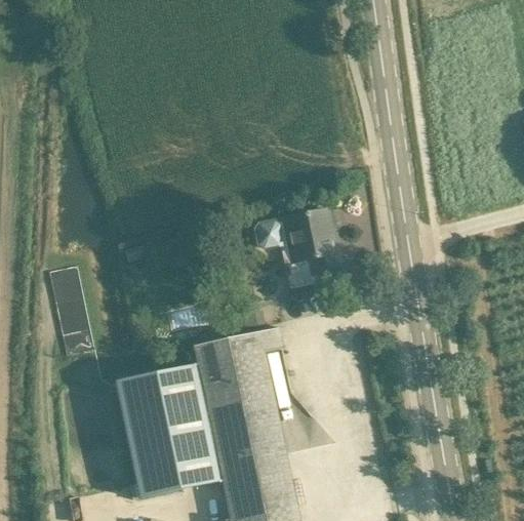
[(329,208),(328,207),(282,216),(282,219),(281,219),(276,216),(258,219),(254,227),(258,243),(265,247),(280,244),(282,246),(286,263),(290,287),(321,280),(319,270),(340,266),(333,232),(328,233),(323,209),(329,208)]
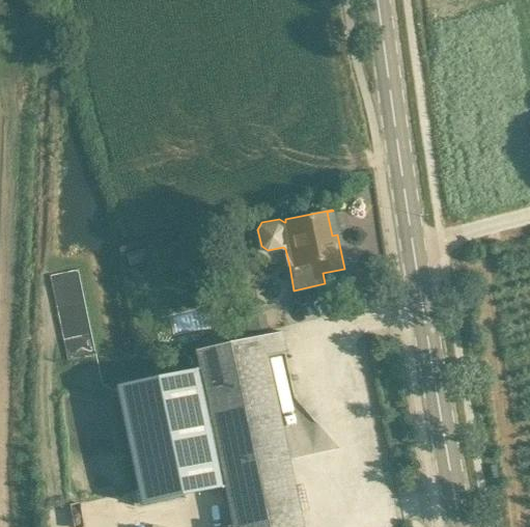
[(183,249),(187,248),(205,244),(202,228),(179,232),(183,249)]
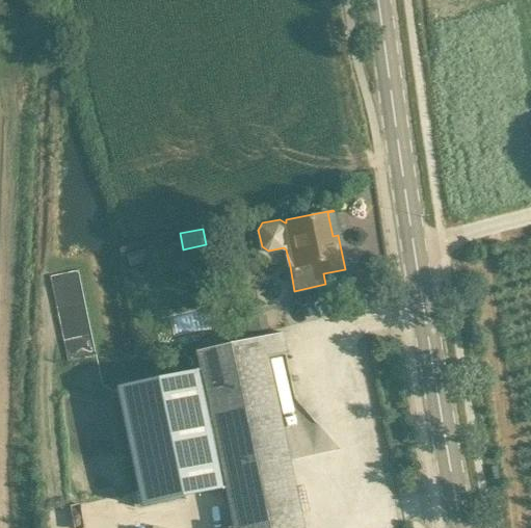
[(262,328),(258,313),(258,310),(236,314),(240,333),(262,328)]
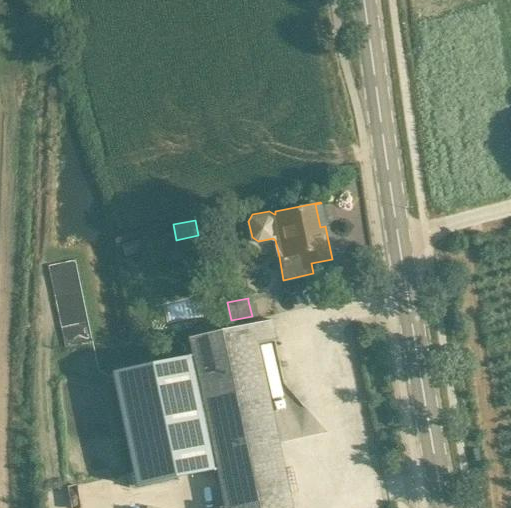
[(201,332),(188,335),(192,353),(216,467),(225,507),(293,507),(258,341),(278,337),(274,317),(217,329),(216,323),(200,326),(201,332)]
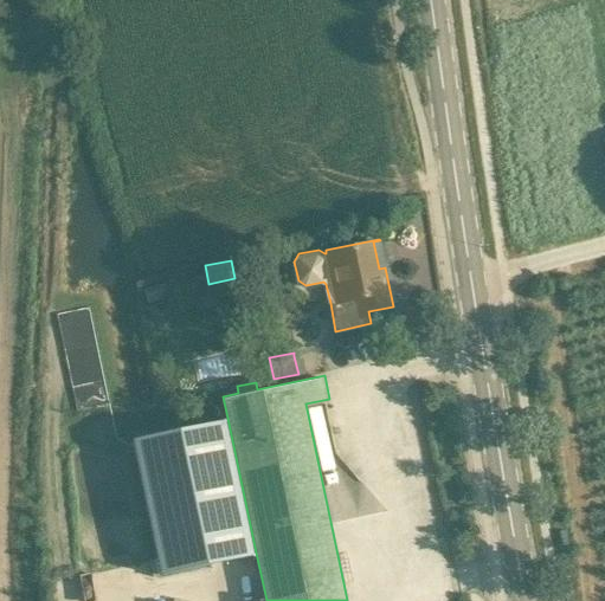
[(153,574),(253,553),(226,419),(134,438),(158,556),(150,557),(153,574)]
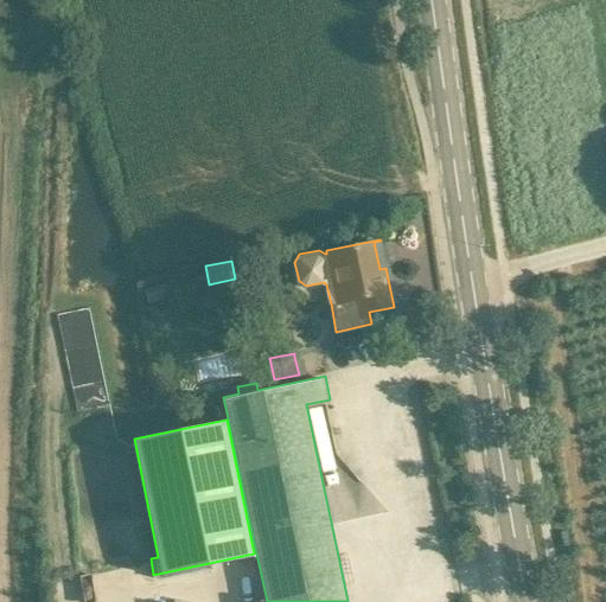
[(453,561),(426,567),(428,581),(457,574),(453,561)]
